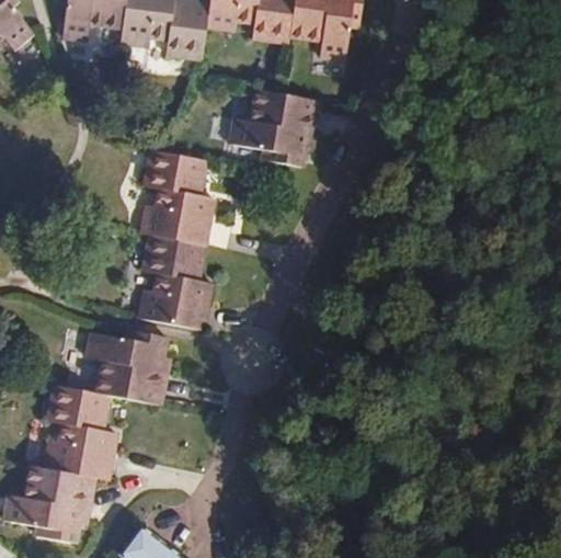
[(11,3),(14,0),(0,0),(0,29),(4,34),(15,47),(35,31),(11,3)]
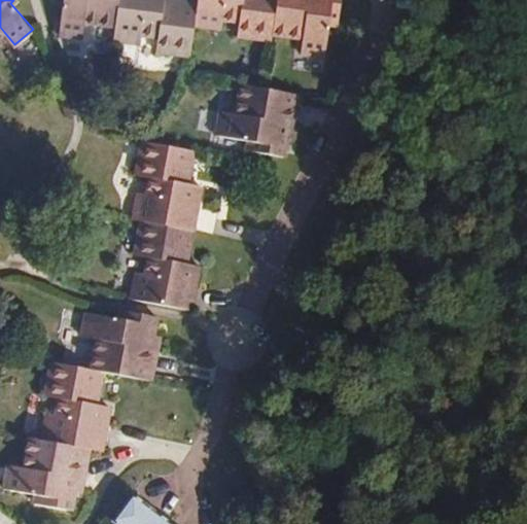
[(83,22),(86,0),(55,0),(63,1),(59,34),(81,36),(83,22)]
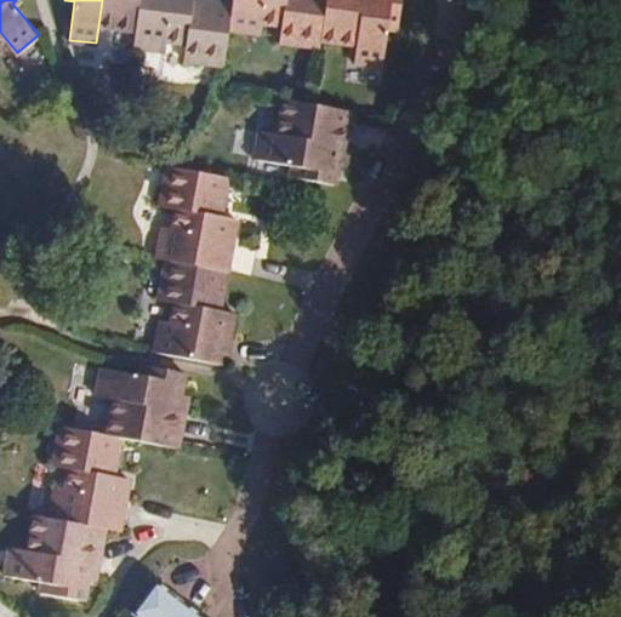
[(135,29),(140,0),(102,0),(98,26),(135,29)]
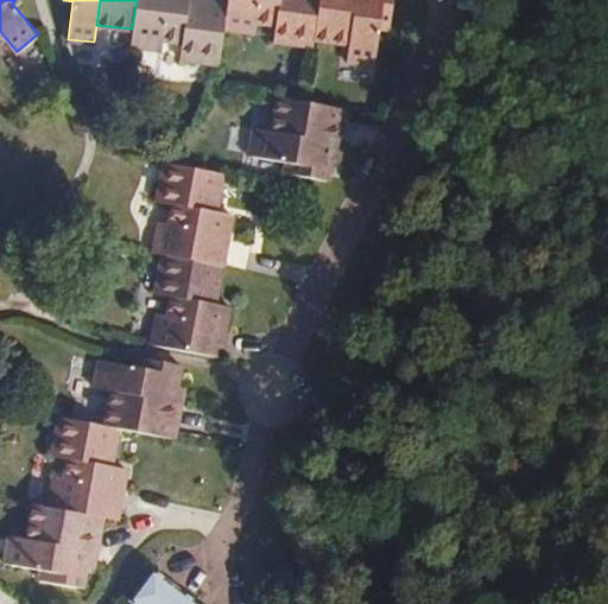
[(182,43),(187,0),(137,0),(132,29),(130,45),(160,49),(163,39),(182,43)]
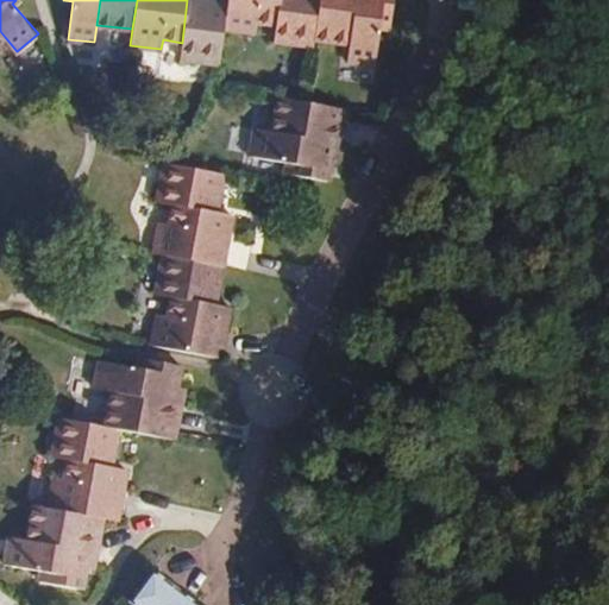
[(225,27),(228,0),(187,0),(182,43),(180,60),(220,63),(225,27)]
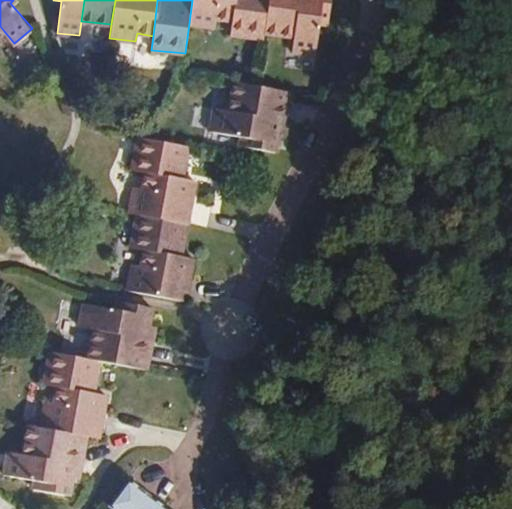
[(233,20),(236,0),(192,0),(189,23),(216,27),(217,18),(233,20)]
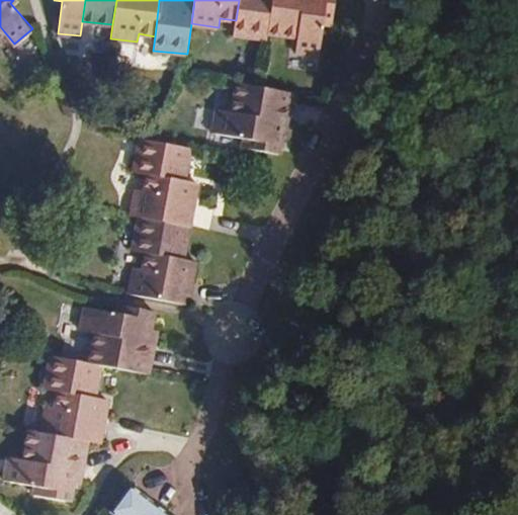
[(267,32),(271,0),(239,0),(236,20),(234,34),(266,38),(267,32)]
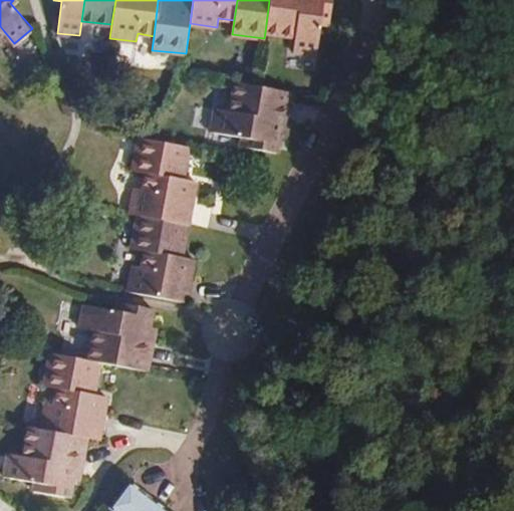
[(295,35),(299,0),(269,0),(265,32),(295,35)]
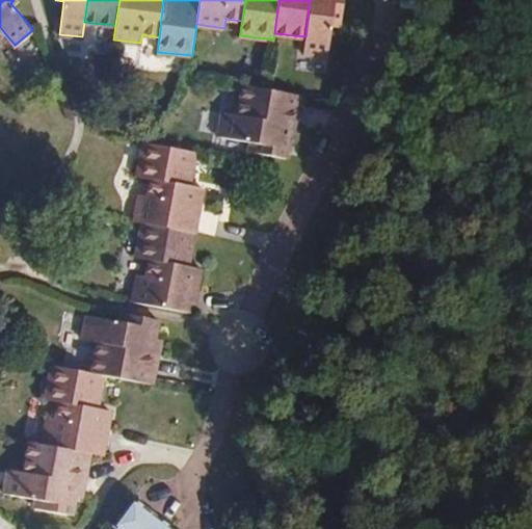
[(340,23),(343,0),(310,0),(306,36),(303,53),(328,56),(334,23),(340,23)]
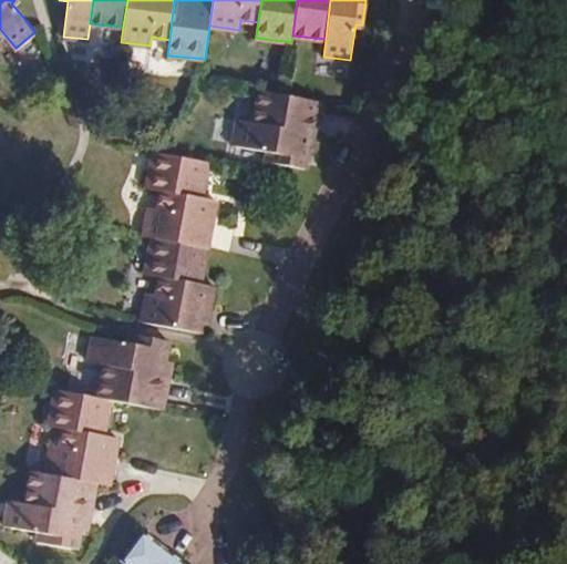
[(319,134),(326,100),(261,89),(255,122),(312,133),(319,134)]
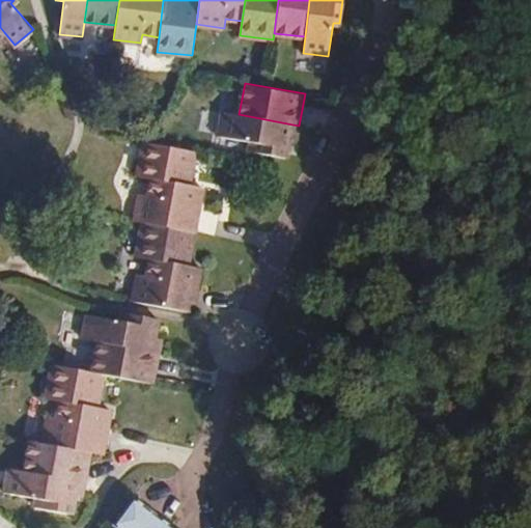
[(290,138),(292,124),(239,114),(221,111),(217,135),(250,141),(248,150),(287,157),(290,138)]
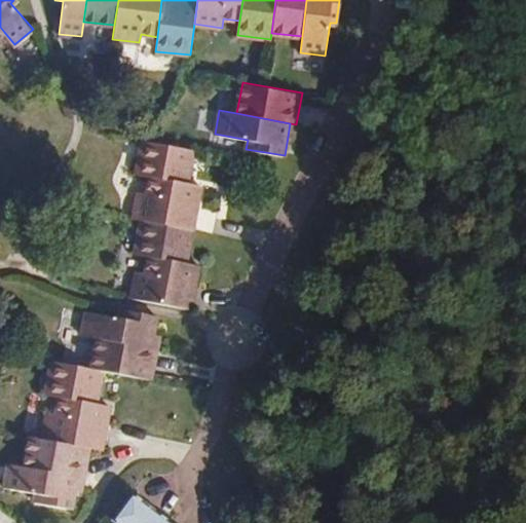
[(293,138),(296,124),(290,123),(288,137),(293,138)]
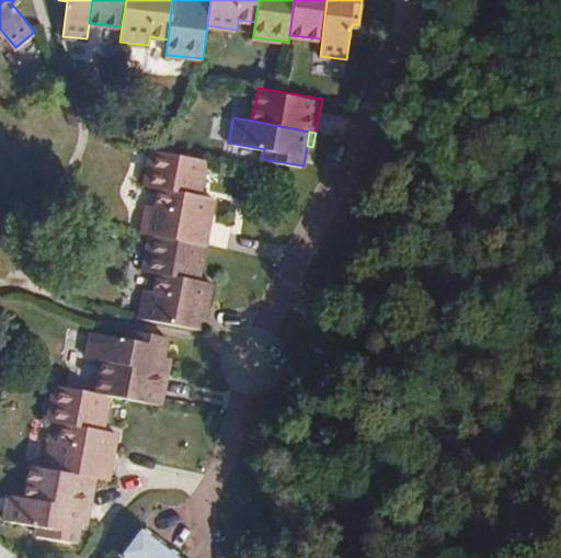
[(201,195),(207,159),(151,148),(144,184),(159,188),(201,195)]
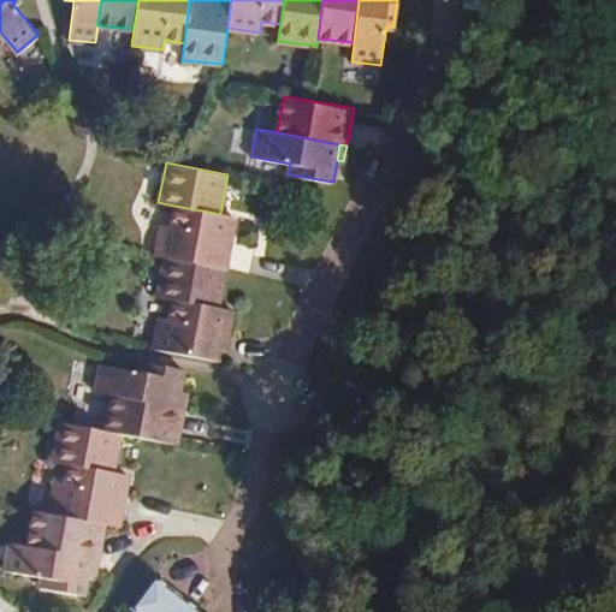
[(226,267),(236,217),(220,214),(175,206),(171,225),(161,223),(155,255),(165,256),(226,267)]
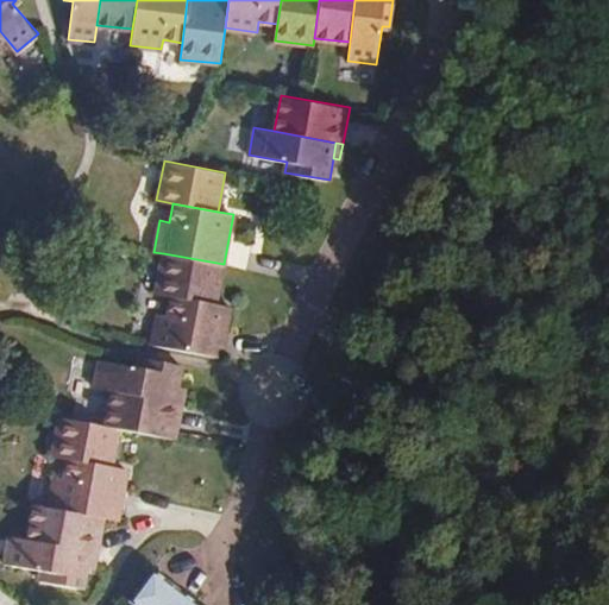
[(217,303),(224,264),(163,253),(156,291),(171,295),(217,303)]
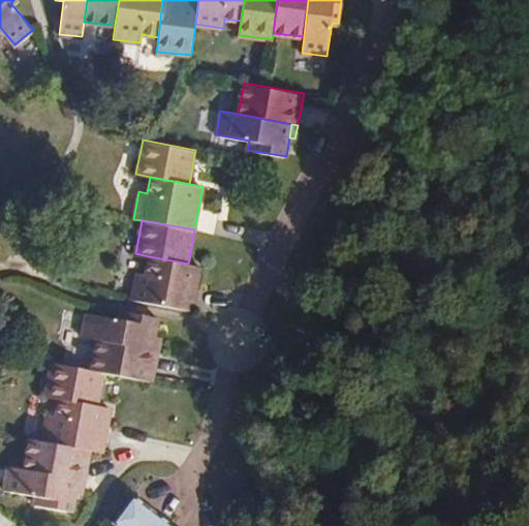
[(192,310),(200,266),(188,264),(149,256),(146,272),(137,271),(132,299),(192,310)]
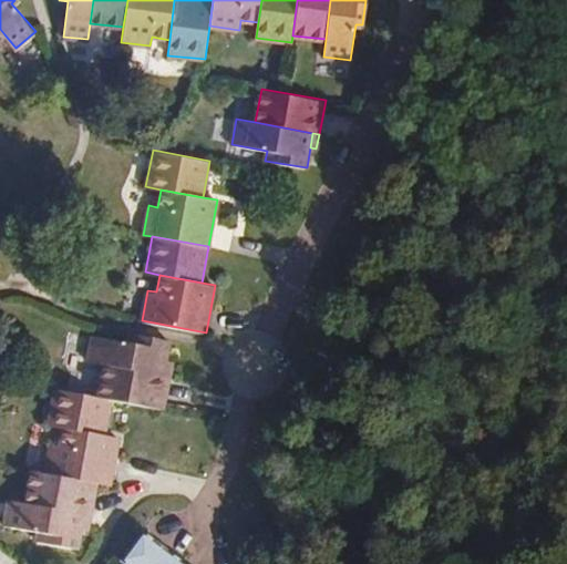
[(166,360),(171,339),(130,331),(127,340),(93,334),(89,360),(104,363),(164,375),(166,360)]
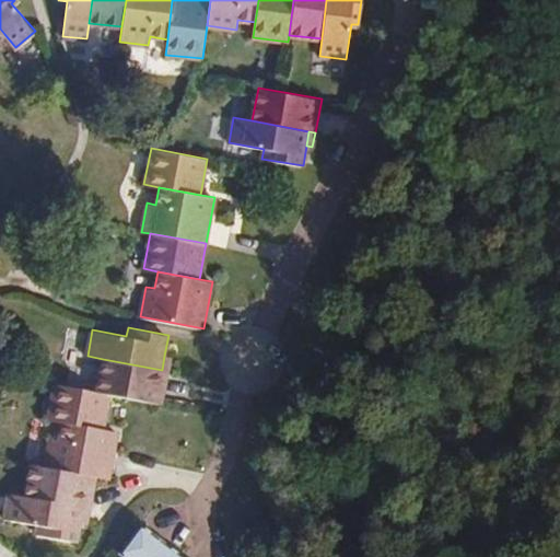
[(162,404),(167,371),(167,370),(162,370),(103,359),(96,391),(111,394),(162,404)]
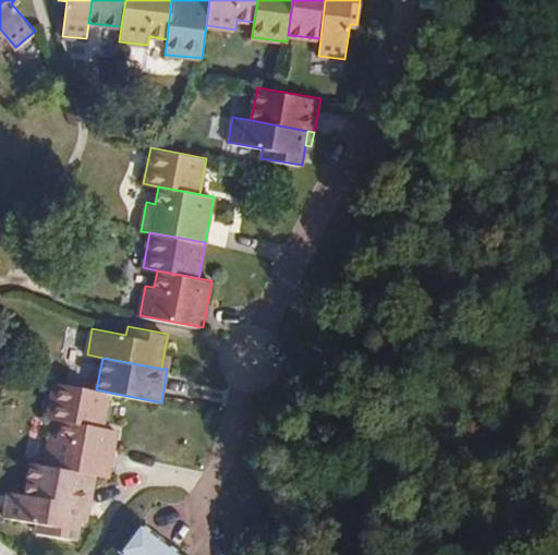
[(104,426),(110,393),(96,389),(55,381),(48,417),(61,419),(104,426)]
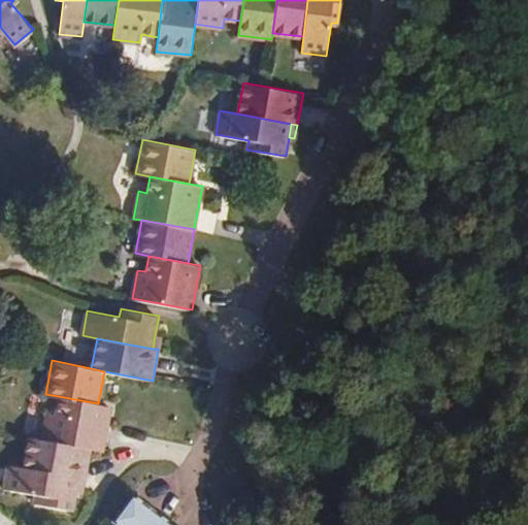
[(102,452),(111,406),(98,403),(58,396),(55,414),(47,412),(41,439),(90,449),(102,452)]
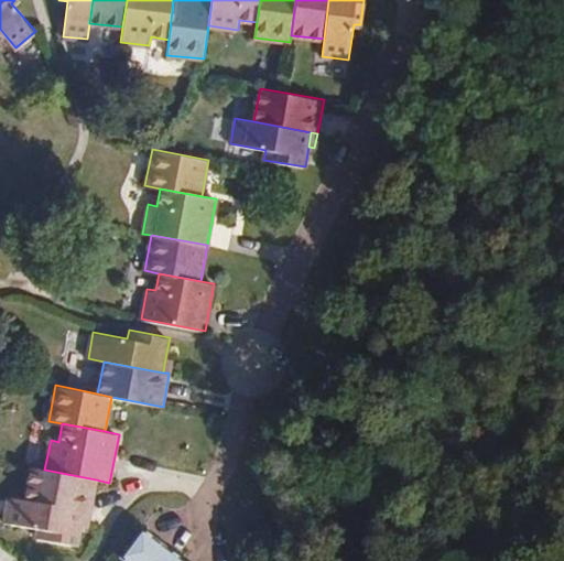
[(89,513),(96,479),(44,470),(31,466),(24,499),(83,511),(89,513)]
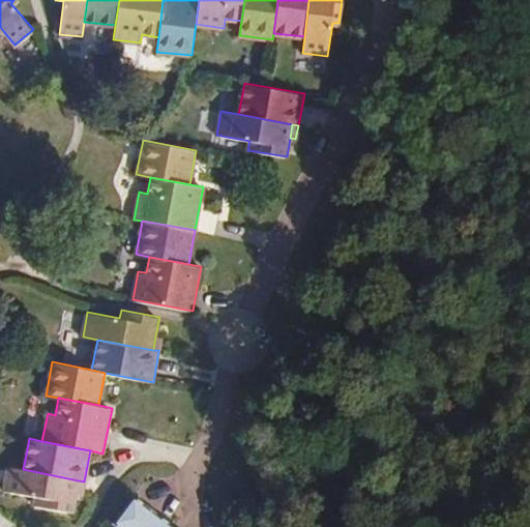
[(76,493),(78,480),(23,469),(8,467),(3,490),(35,496),(34,504),(71,511),(76,493)]
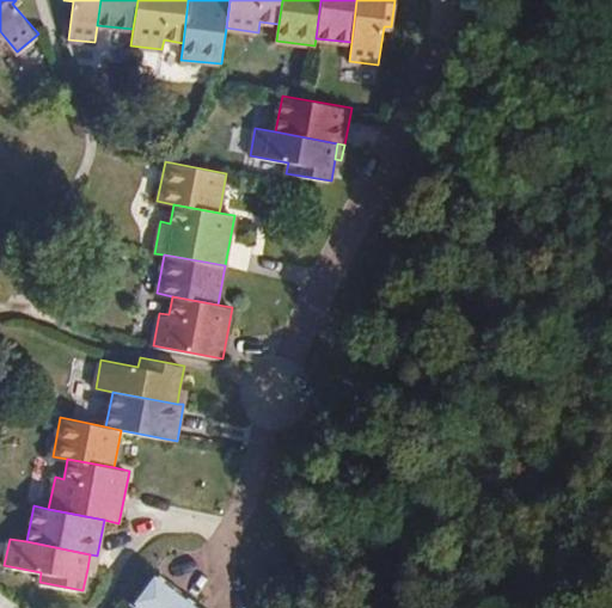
[(95,570),(97,556),(90,554),(87,569),(95,570)]
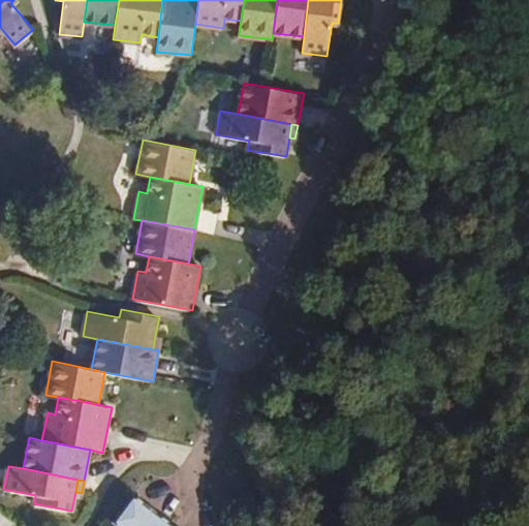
[(175,525),(131,493),(111,521),(118,525),(175,525)]
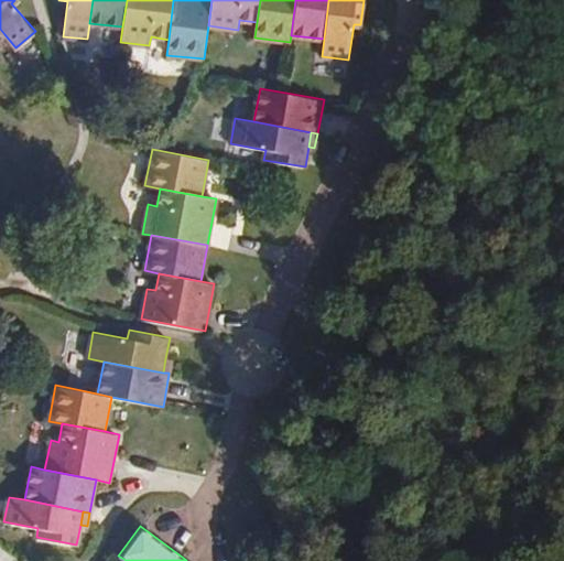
[(0,560),(30,560),(0,538),(0,560)]
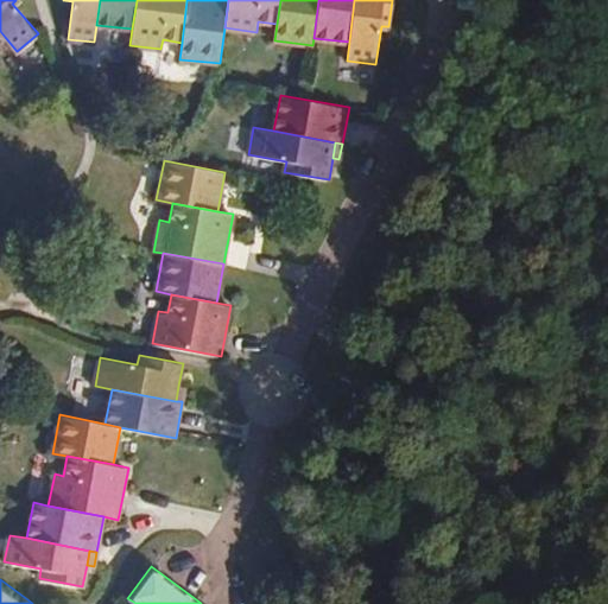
All buildings are outlined.
